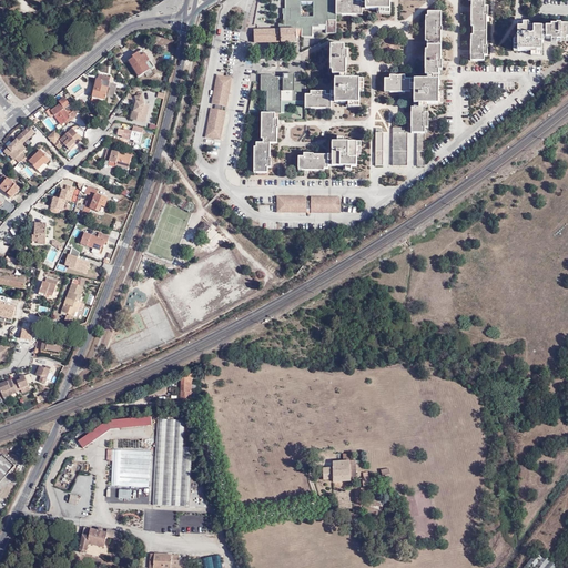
[(286,0),(286,11),(285,11),(284,30),(269,29),(269,42),(297,42),(298,34),(302,34),(302,37),(313,37),(313,24),(326,26),(327,19),(337,19),(337,16),(337,1),(337,0),(286,0)]
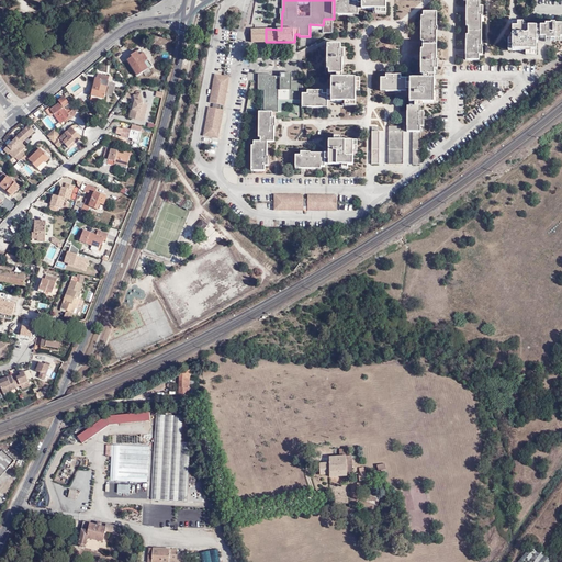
[(334,1),(334,15),(359,15),(359,10),(375,10),(375,13),(386,12),(385,0),(359,0),(359,1),(355,1),(353,0),(338,0),(338,1),(334,1)]
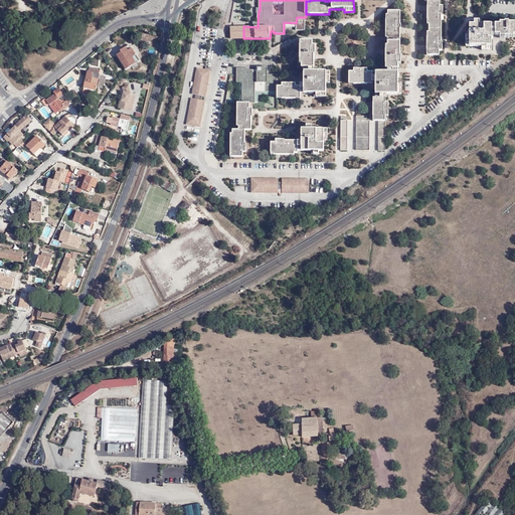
[(423,0),(424,1),(427,1),(427,23),(428,24),(428,31),(426,31),(426,54),(439,54),(440,50),(443,49),(442,42),(441,42),(441,14),(443,14),(443,6),(440,6),(440,1),(437,1),(437,0),(423,0)]
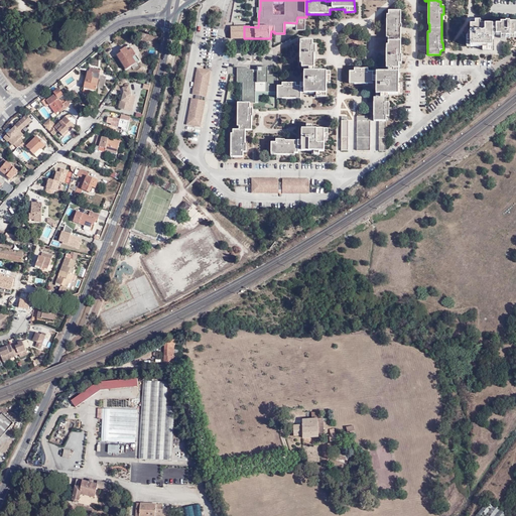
[(387,37),(389,37),(401,37),(401,28),(402,28),(402,24),(401,23),(401,11),(389,11),(389,14),(387,14),(387,37)]
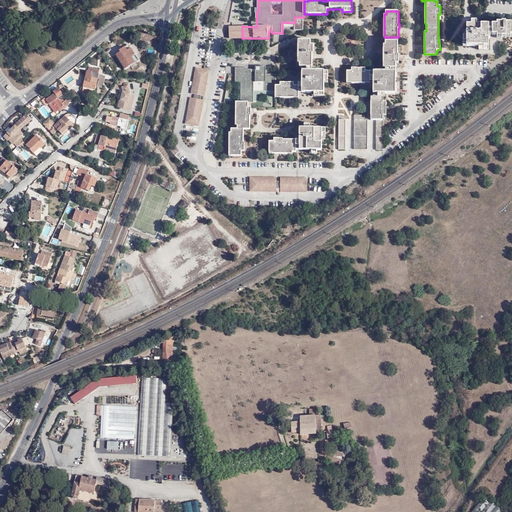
[(511,22),(505,22),(505,20),(501,20),(501,22),(496,22),(496,25),(476,24),(476,21),(466,21),(467,36),(462,36),(462,46),(478,45),(478,49),(488,49),(489,34),(501,34),(501,36),(511,36),(511,22)]
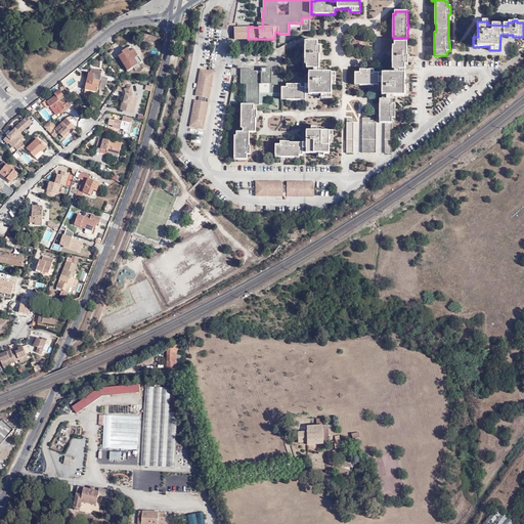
[(235,39),(248,39),(248,27),(235,27),(235,39)]
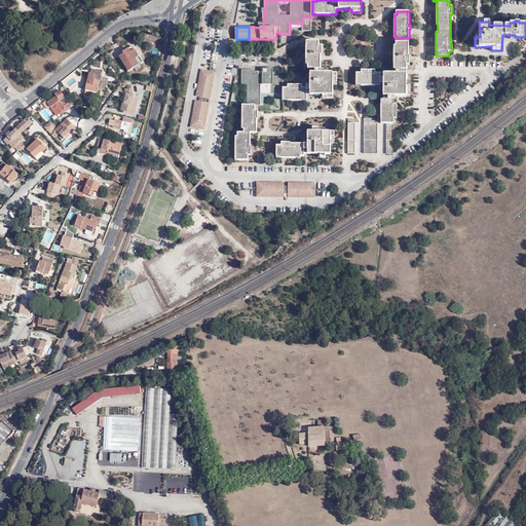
[(310,69),(310,84),(310,95),(322,95),(322,99),(332,98),(332,82),(337,82),(337,73),(320,72),(320,54),(322,54),(322,46),(317,46),(318,41),(307,41),(306,63),(308,64),(308,67),(306,67),(306,69),(310,69)]
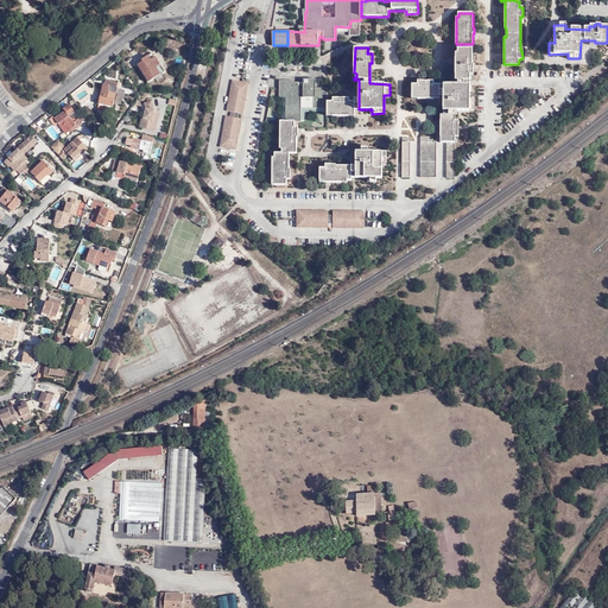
[(457,80),(469,81),(469,75),(474,75),(474,64),(473,64),(473,49),(458,49),(458,54),(455,54),(455,80),(457,80)]
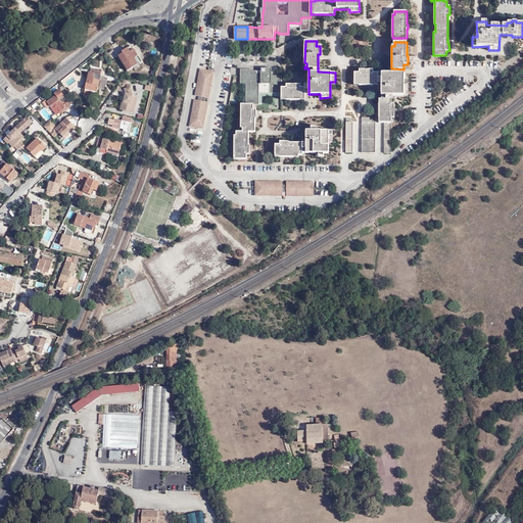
[(123,52),(117,55),(128,69),(138,63),(134,57),(138,54),(134,48),(130,51),(127,47),(122,50),(123,52)]
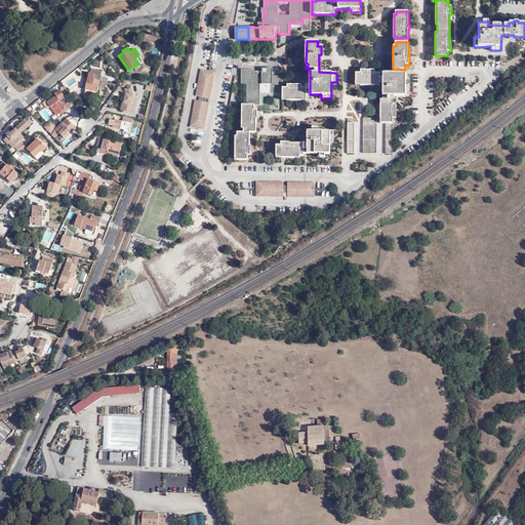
[(246,104),(254,105),(259,105),(259,93),(282,93),(282,87),(282,75),(273,75),(273,69),(261,68),(261,72),(256,72),(256,70),(242,70),(241,83),(246,83),(246,104)]
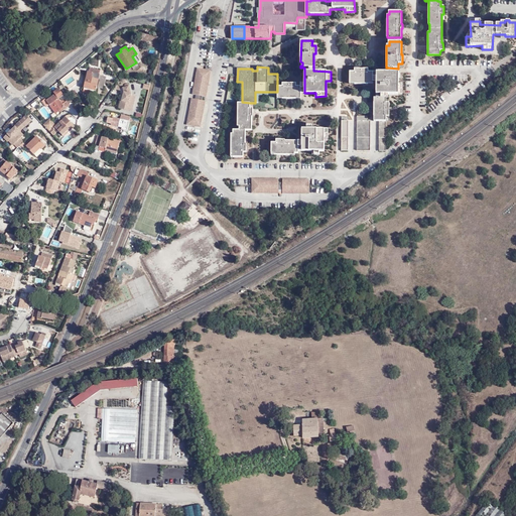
[(95,96),(97,88),(100,76),(99,75),(100,70),(89,68),(83,94),(95,96)]
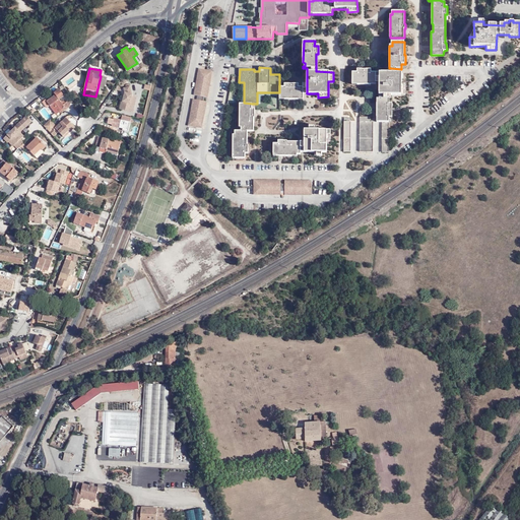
[(212,71),(198,68),(194,95),(207,98),(212,71)]
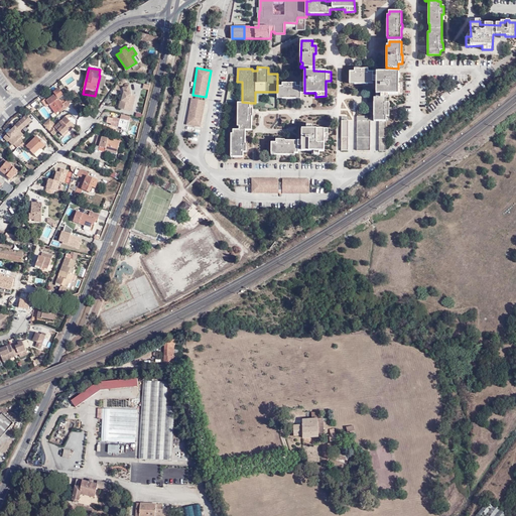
[(372,84),(373,82),(373,72),(369,72),(369,69),(354,69),(355,72),(349,72),(350,83),(372,84)]
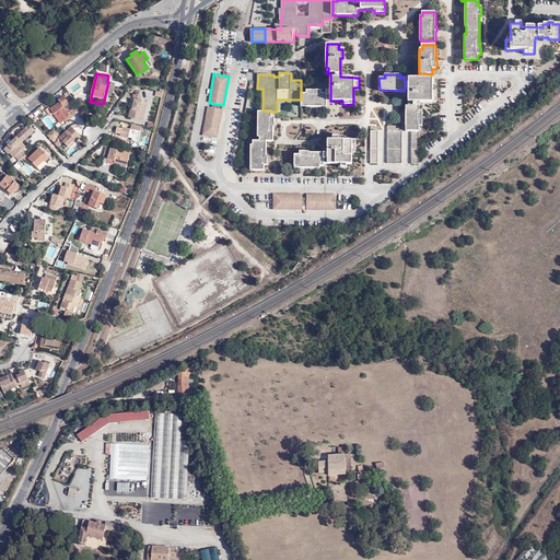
[(408,78),(408,89),(408,106),(405,106),(406,130),(410,130),(411,163),(418,162),(418,126),(421,126),(422,111),(419,111),(419,102),(435,103),(436,91),(432,91),(432,78),(421,78),(408,78)]
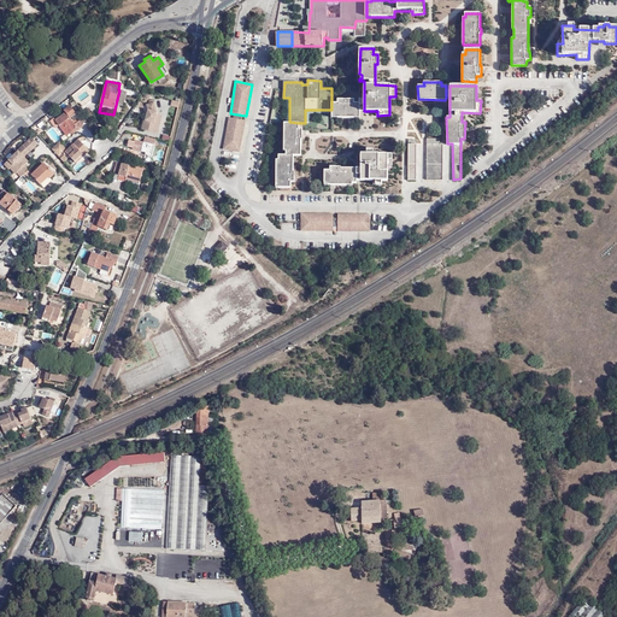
[(119,90),(116,105),(123,106),(127,92),(119,90)]
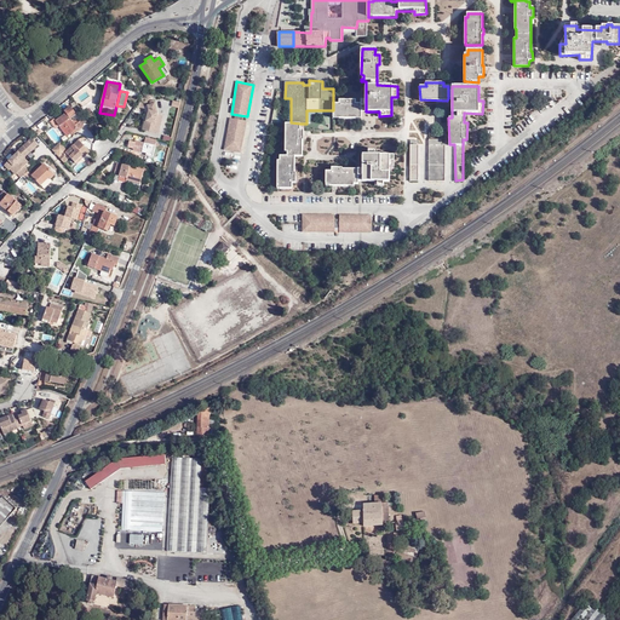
[(338,103),(333,103),(333,110),(333,118),(360,118),(360,112),(360,103),(355,102),(355,98),(338,98),(338,103)]
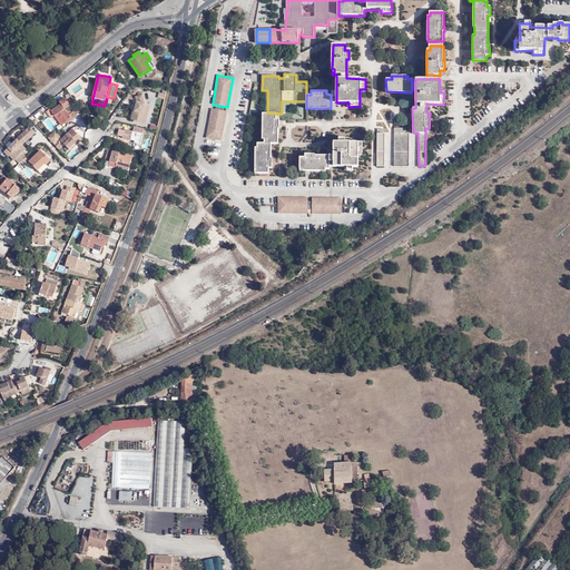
[(133,110),(130,119),(146,123),(149,106),(145,105),(145,102),(144,102),(143,100),(144,99),(141,94),(135,96),(136,101),(134,110),(133,110)]
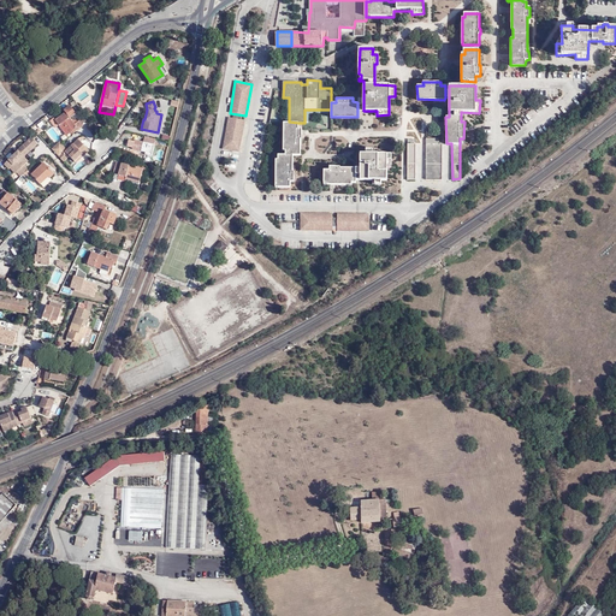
[(73,132),(83,125),(78,120),(77,122),(75,119),(73,120),(71,117),(76,113),(70,106),(64,111),(65,113),(55,120),(53,117),(49,120),(55,126),(58,124),(66,136),(70,132),(72,131),(73,132)]
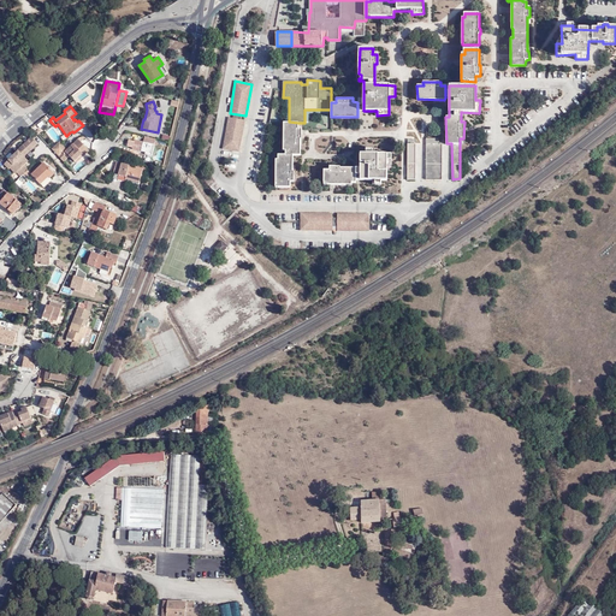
[(240,152),(244,120),(229,117),(223,148),(240,152)]
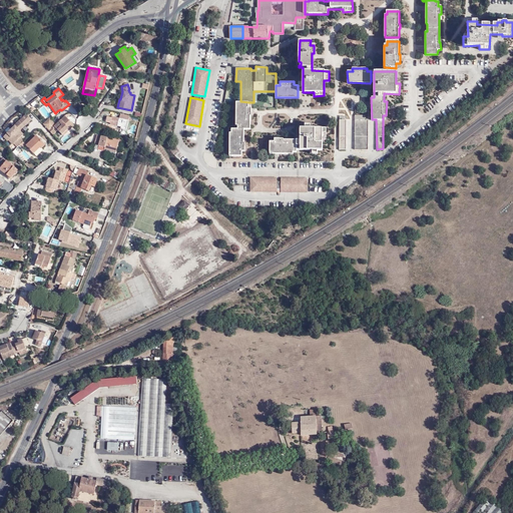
[(240,101),(236,101),(236,125),(238,125),(238,129),(231,129),(231,133),(229,133),(229,155),(241,155),(241,151),(244,151),(244,142),(243,142),(243,129),(250,129),(250,116),(251,116),(251,107),(248,107),(248,102),(240,101)]
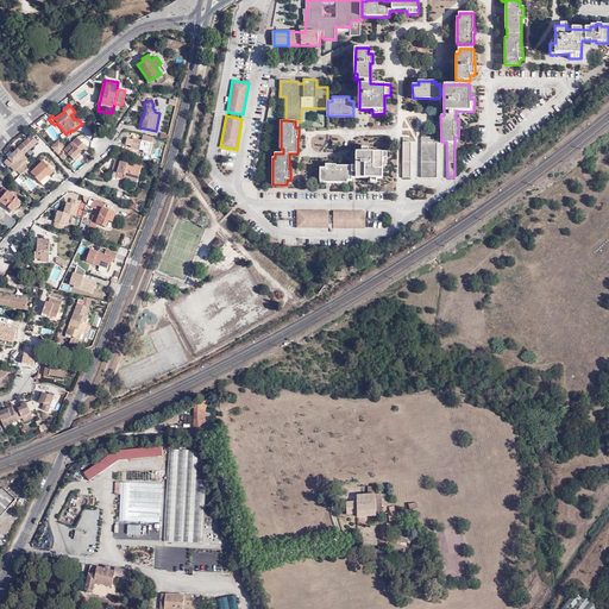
[(79,136),(66,148),(62,144),(62,145),(66,149),(60,156),(63,159),(69,155),(74,159),(81,152),(80,150),(85,145),(80,140),(85,136),(82,135),(79,136)]
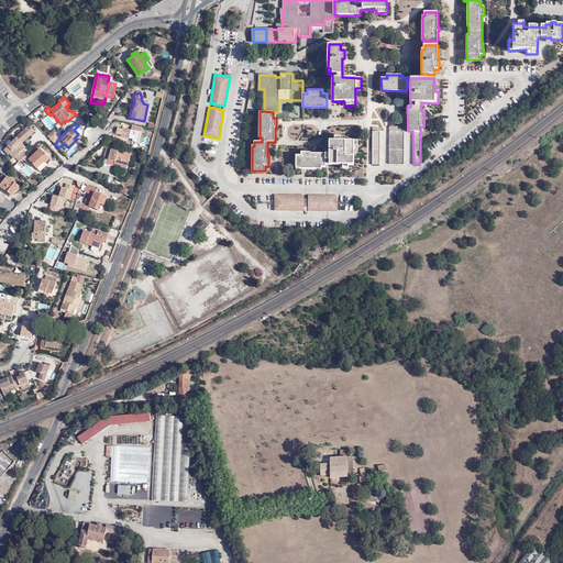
[(19,161),(25,155),(22,152),(26,148),(22,144),(34,132),(29,127),(26,128),(17,138),(17,139),(6,150),(4,151),(9,155),(10,154),(14,159),(15,158),(19,161)]
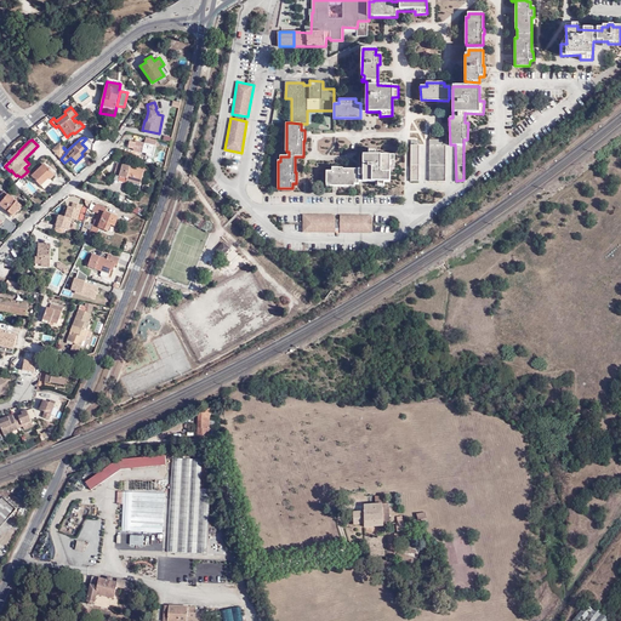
[(428,180),(444,180),(444,144),(442,144),(440,140),(429,140),(428,180)]
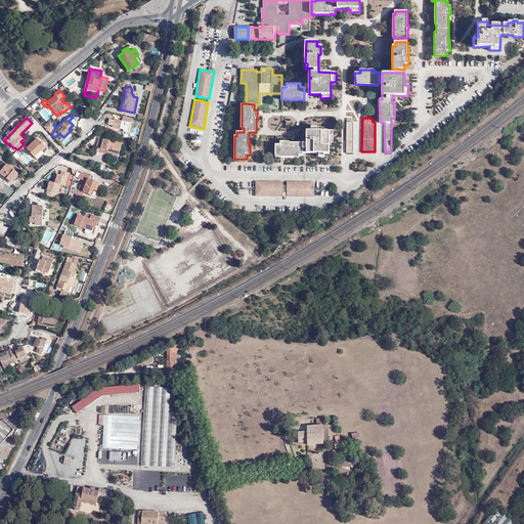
[(50,121),(44,127),(51,134),(56,128),(53,125),(53,124),(50,121)]
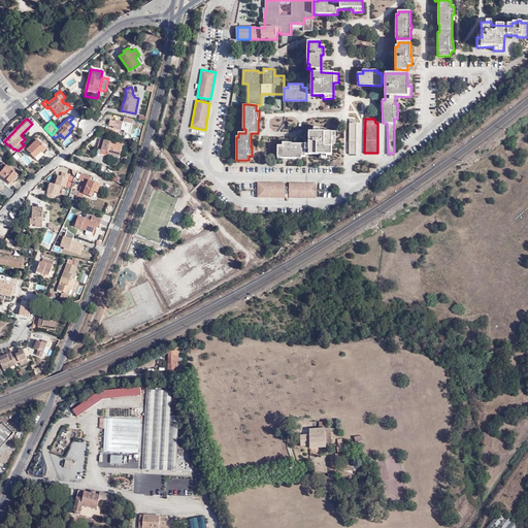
[(308,143),(308,154),(321,154),(321,158),(326,158),(327,154),(331,154),(331,141),(334,141),(334,131),(319,131),(319,127),(314,127),(312,131),(308,130),(308,143)]
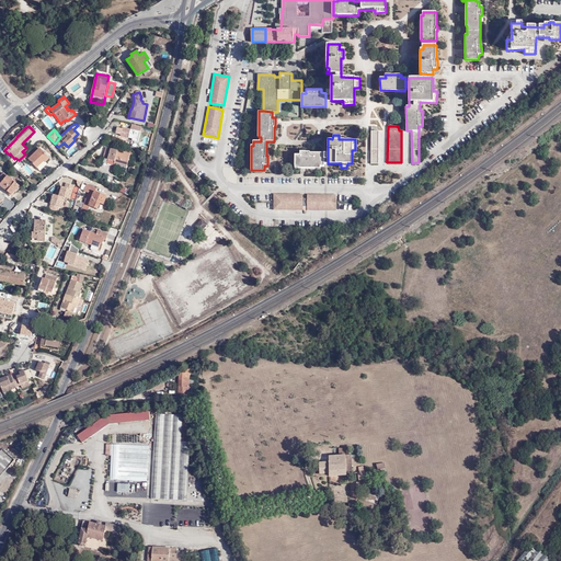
[(115,161),(127,164),(130,155),(133,155),(134,151),(127,149),(127,151),(125,151),(125,152),(111,149),(111,150),(106,148),(104,158),(115,161)]
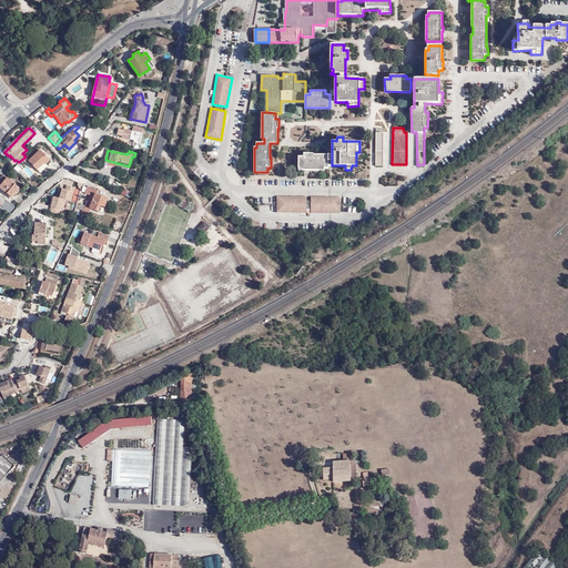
[(50,161),(41,151),(30,161),(37,170),(44,163),(46,164),(50,161)]
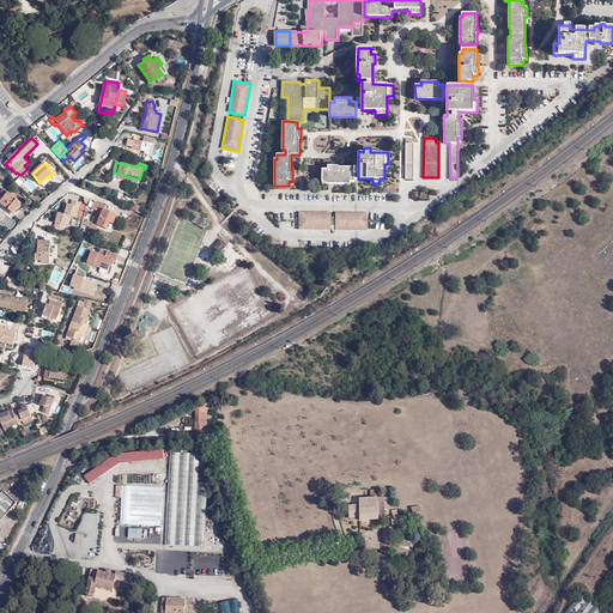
[(354,182),(354,178),(354,167),(337,165),(337,164),(327,164),(327,168),(321,168),(322,183),(349,184),(349,181),(354,182)]
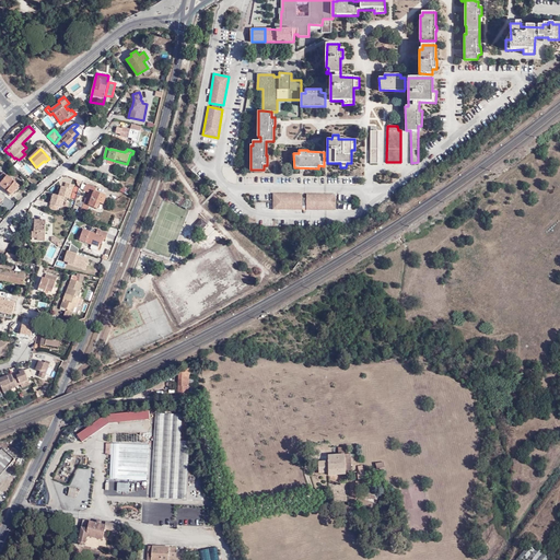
[(137,166),(131,164),(127,172),(133,174),(137,166)]
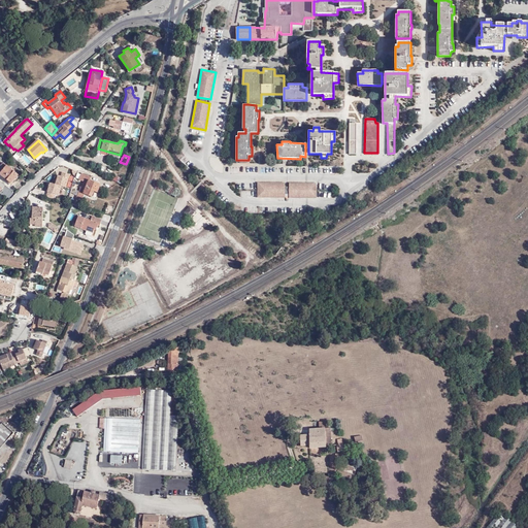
[(19,175),(3,163),(0,166),(0,173),(12,184),(19,175)]
